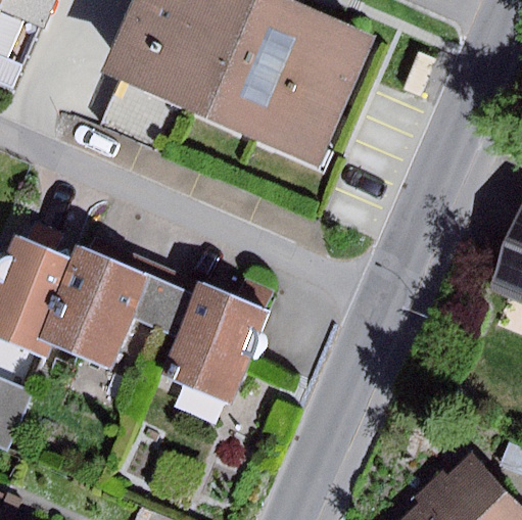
[(3,0),(0,7),(42,26),(53,0),(3,0)]
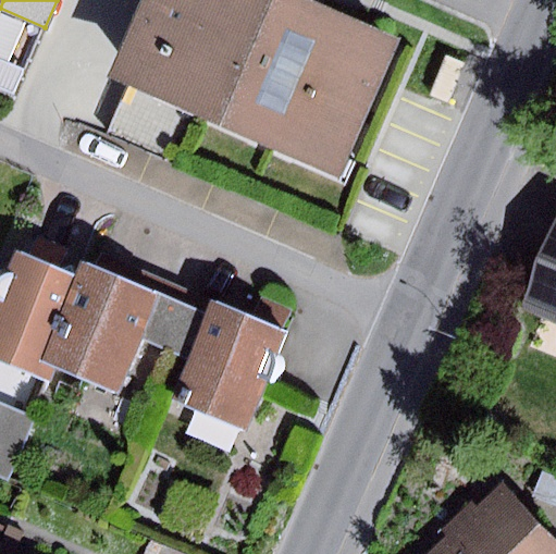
[(400,37),(316,0),(146,0),(112,75),(128,82),(189,109),(340,175),(400,37)]
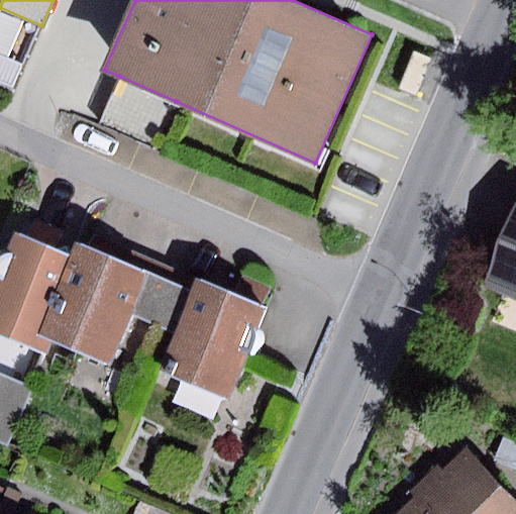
[(413,48),(399,84),(417,92),(431,57),(413,48)]
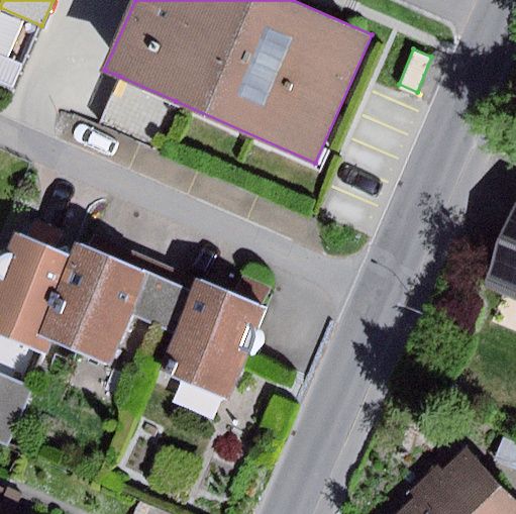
[(176,101),(119,76),(100,121),(158,144),(176,101)]
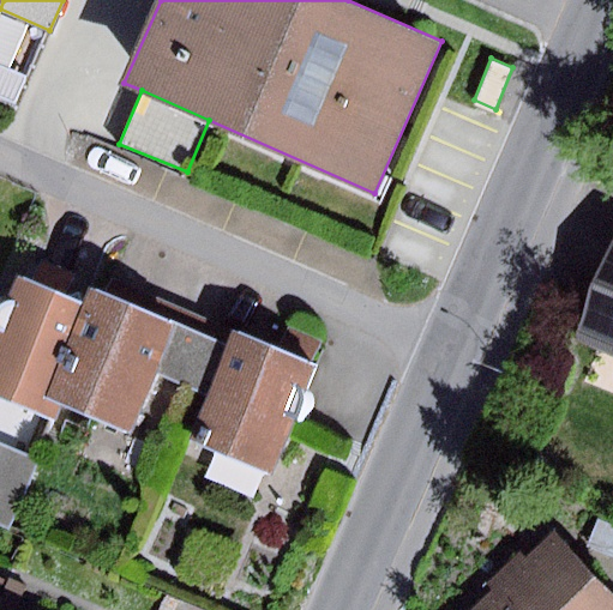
[(612,253),(578,339),(612,352),(612,253)]
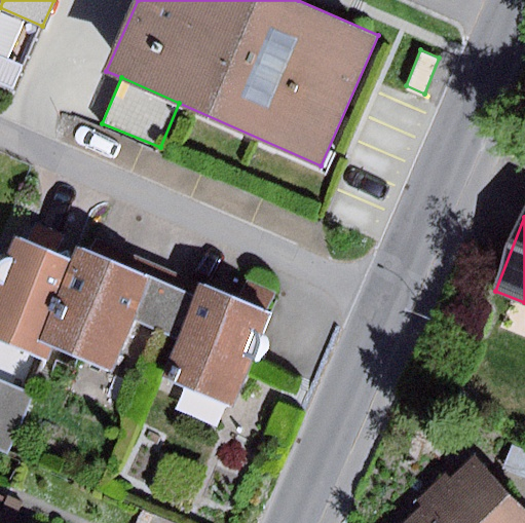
[(79,262),(14,234),(9,248),(9,250),(10,253),(13,256),(4,283),(0,281),(0,336),(40,356),(45,342),(79,262)]
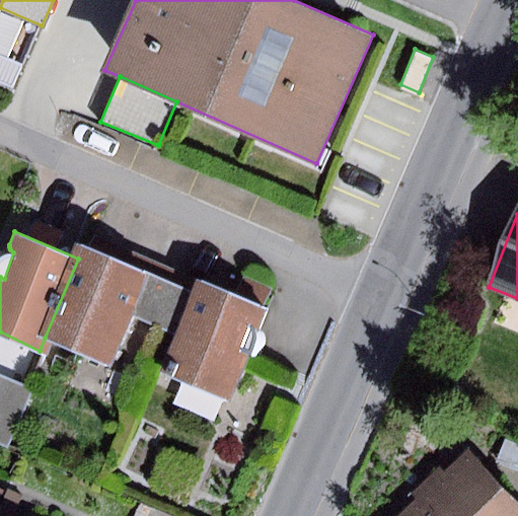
[(83,245),(78,259),(45,338),(106,363),(127,313),(144,271),(83,245)]
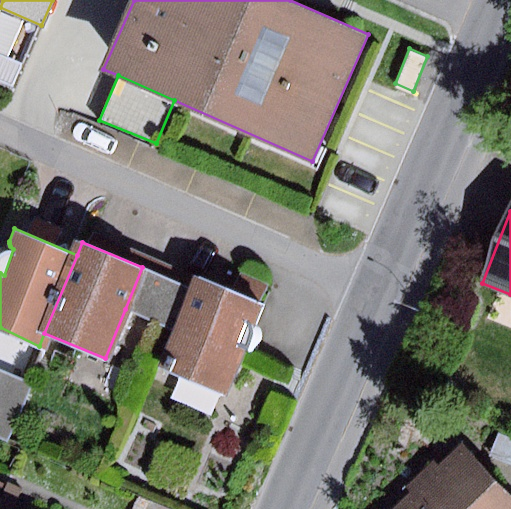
[(166,276),(142,267),(125,309),(149,319),(166,276)]
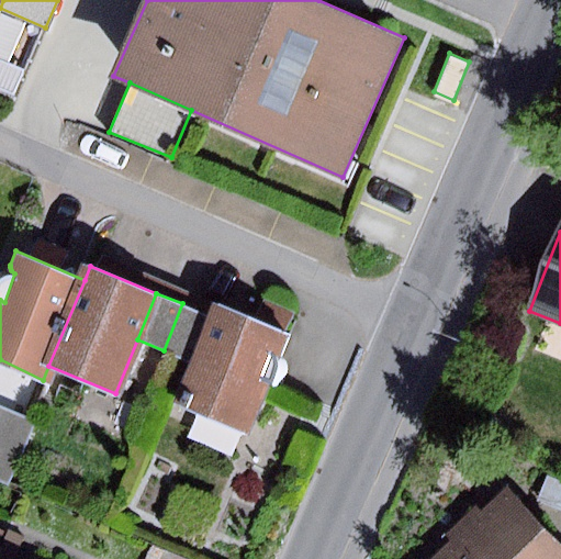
[(284,331),(213,302),(209,314),(190,360),(172,404),(245,433),(265,381),(275,386),(282,368),(283,360),(280,357),(275,355),(284,331)]
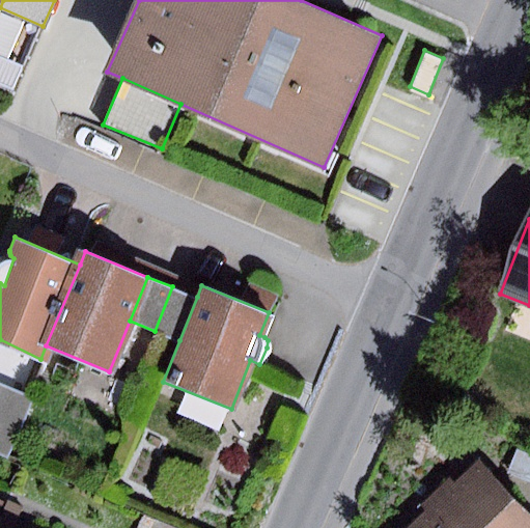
[(197,297),(172,286),(155,331),(179,340),(197,297)]
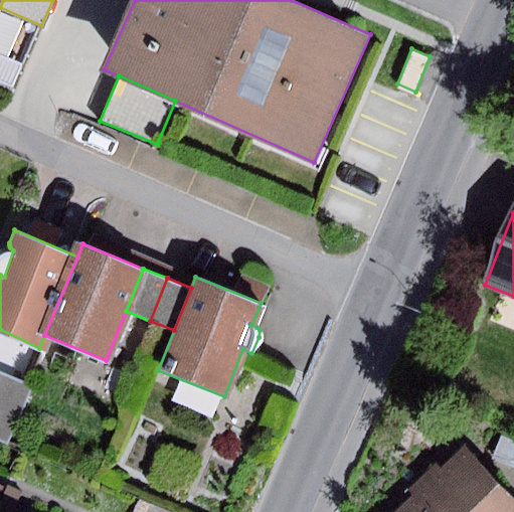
[(0,439),(6,442),(30,385),(0,372),(0,439)]
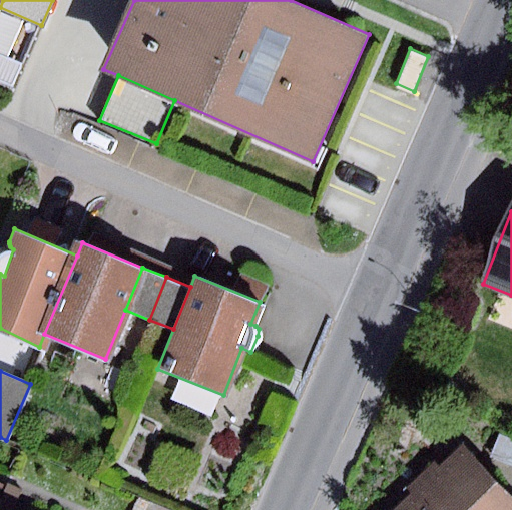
[(393,509),(511,509),(511,495),(461,444),(393,509)]
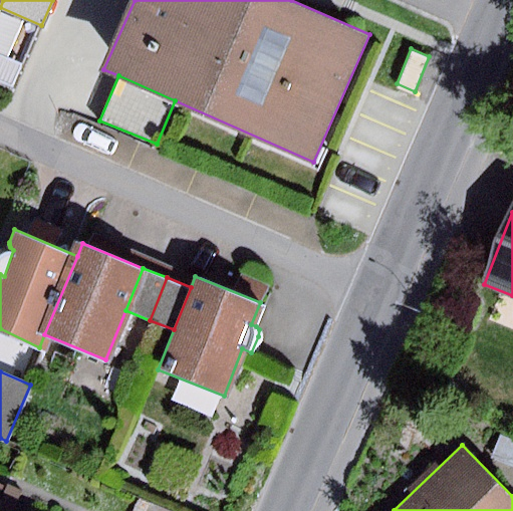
All buildings are outlined.
